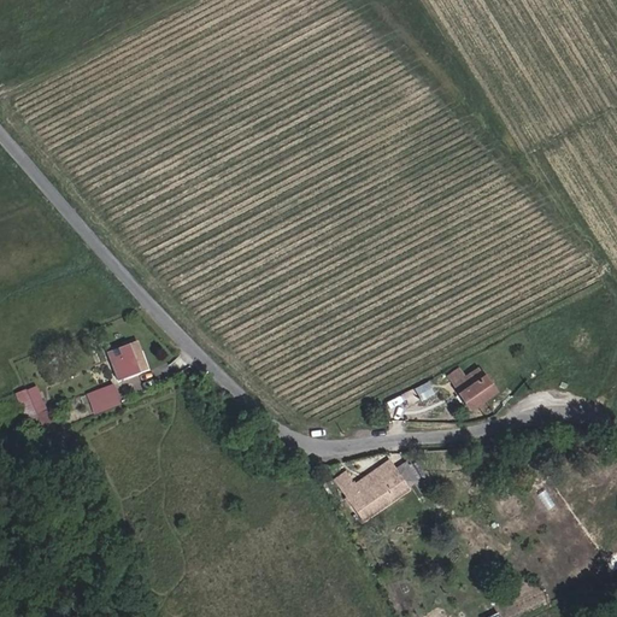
[(116,378),(139,371),(129,345),(107,353),(116,378)]
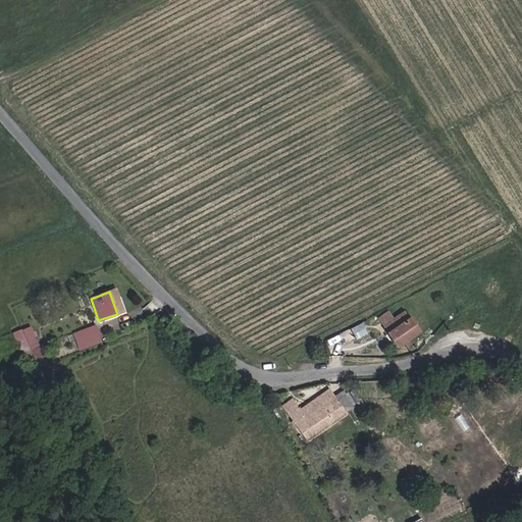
[(397,346),(418,331),(410,319),(408,320),(403,312),(394,319),(386,311),(378,317),(389,331),(387,333),(397,346)]
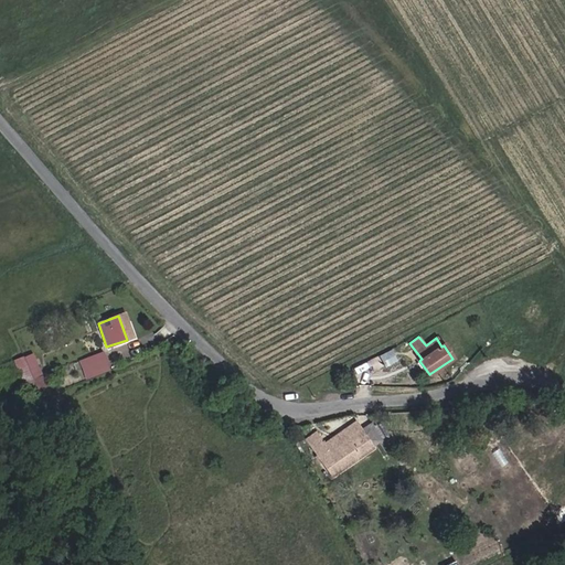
[(86,380),(110,370),(104,351),(80,361),(86,380)]
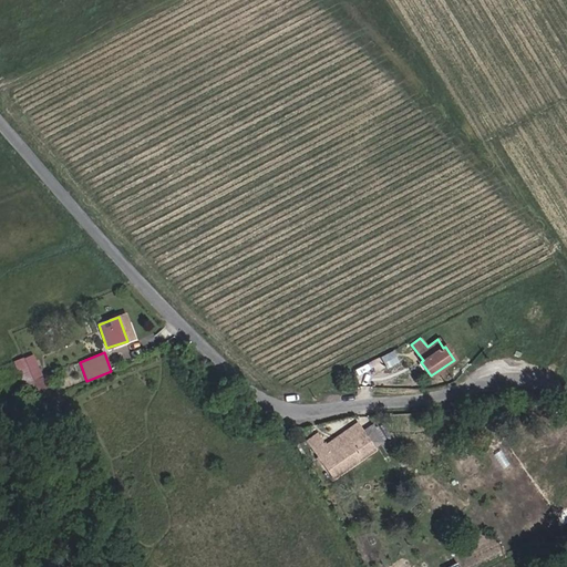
[(34,381),(32,377),(26,361),(24,358),(16,361),(27,387),(35,383),(34,381)]
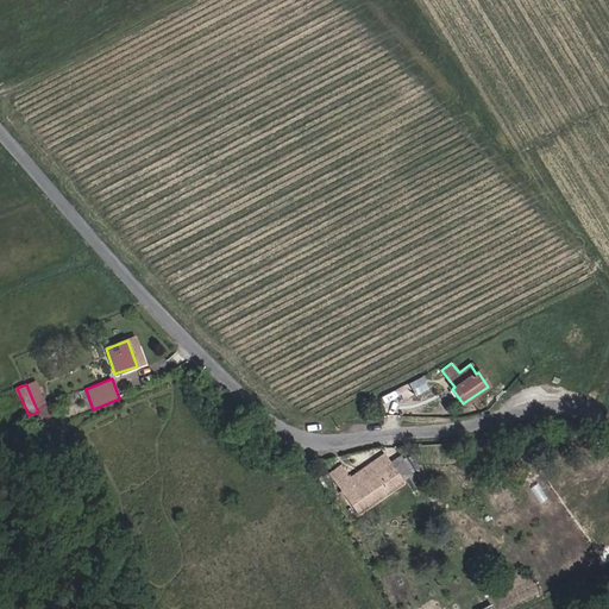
[(35,405),(44,400),(37,384),(27,388),(35,405)]
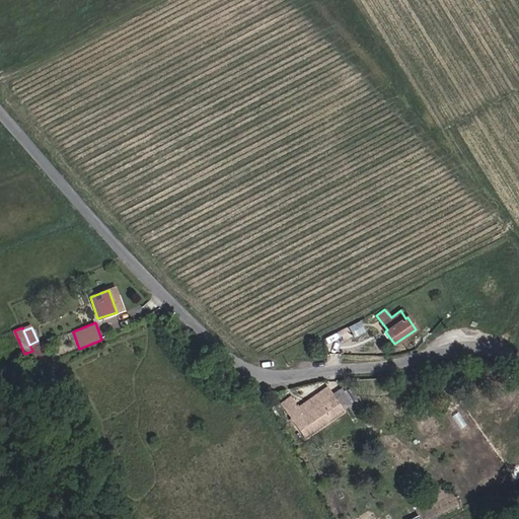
[(39,364),(46,361),(39,346),(31,349),(32,351),(39,364)]
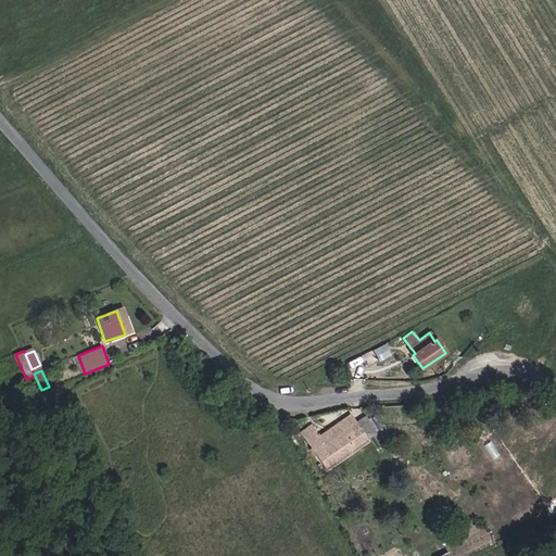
[(325,468),(367,440),(352,418),(323,440),(318,434),(307,441),(325,468)]
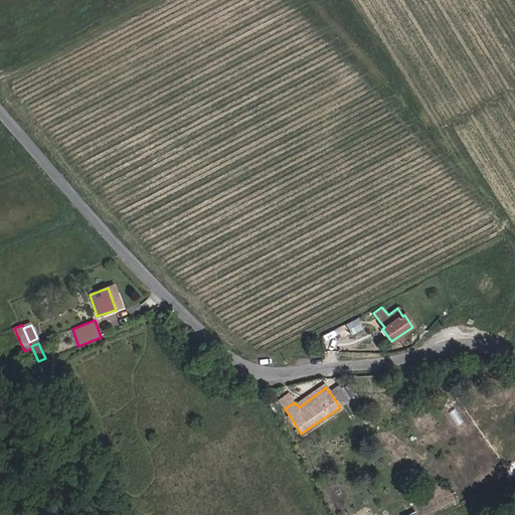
All buildings are outlined.
